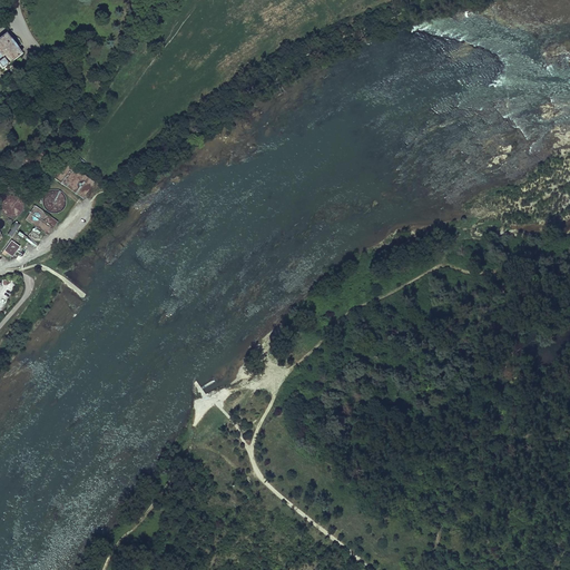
[(0,67),(1,69),(21,53),(17,48),(11,40),(7,33),(0,38),(0,67)]
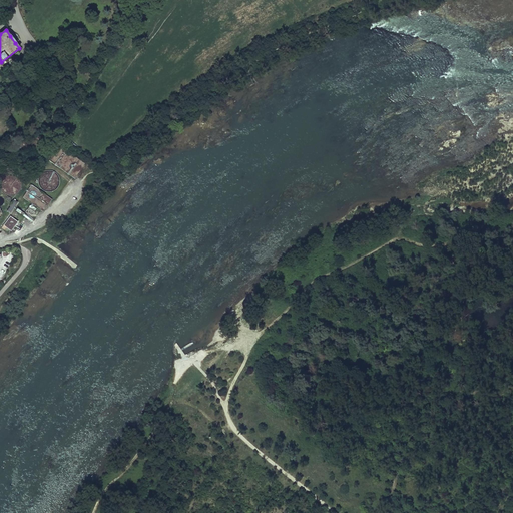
[(13,34),(10,36),(15,43),(18,41),(13,34)]
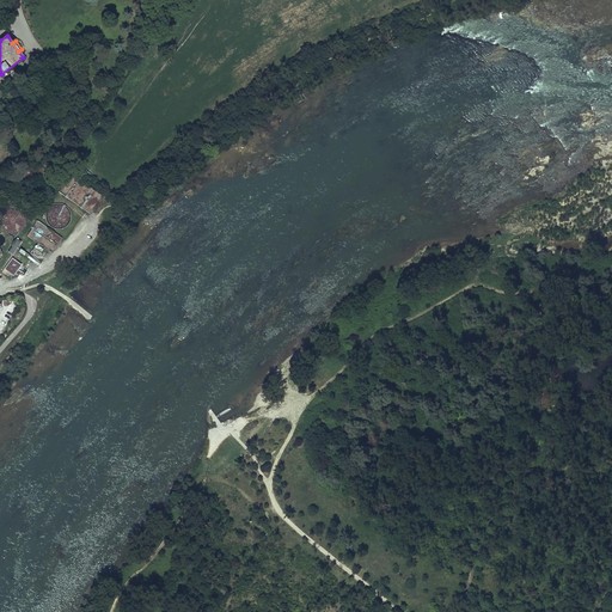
[(71,176),(59,193),(90,214),(102,196),(71,176)]
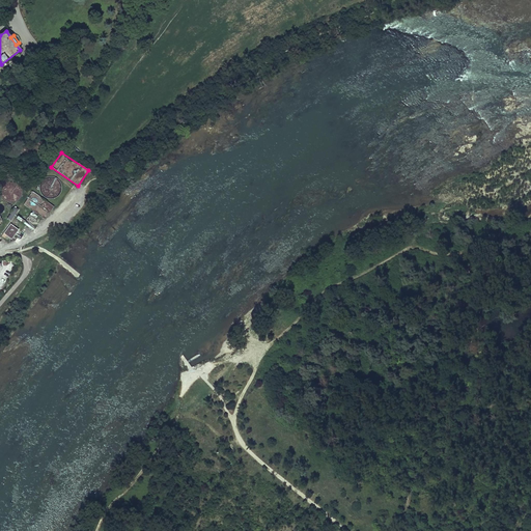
[(61,189),(61,188),(61,186),(60,185),(60,184),(59,183),(58,182),(57,180),(56,179),(55,178),(54,178),(52,177),(51,177),(50,177),(48,177),(47,178),(46,178),(45,179),(43,180),(42,180),(42,183),(40,184),(39,185),(39,186),(39,187),(38,189),(39,190),(39,191),(39,193),(40,194),(40,195),(42,196),(43,197),(44,198),(46,199),(47,199),(48,199),(49,200),(51,200),(52,199),(53,199),(55,199),(56,198),(57,197),(58,196),(59,195),(60,194),(60,193),(61,192),(61,190),(61,189)]
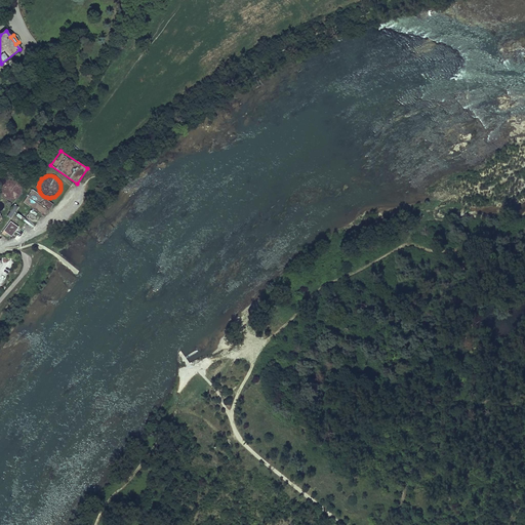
[(17,198),(19,196),(21,193),(22,190),(21,186),(18,184),(16,182),(13,179),(10,179),(7,180),(4,183),(2,185),(1,189),(1,192),(2,195),(4,198),(7,199),(11,200),(14,199),(17,198)]
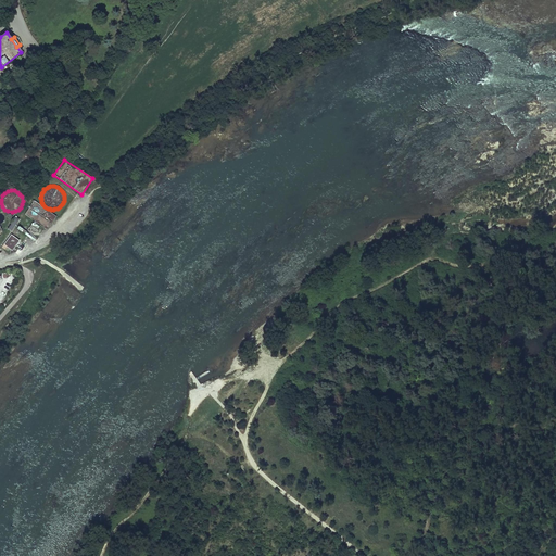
[(55,216),(34,202),(25,214),(47,229),(55,216)]
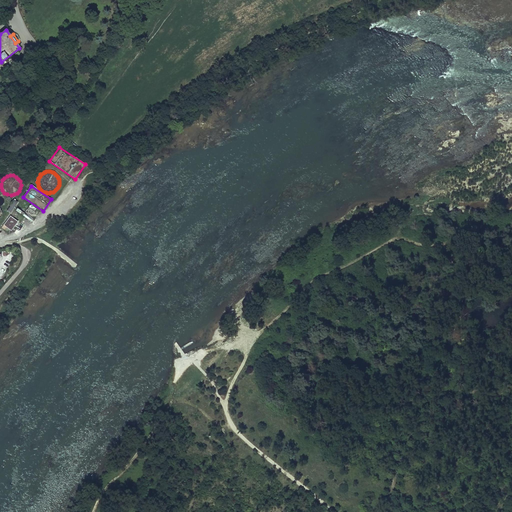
[(17,202),(13,200),(9,205),(10,206),(8,210),(10,212),(17,202)]
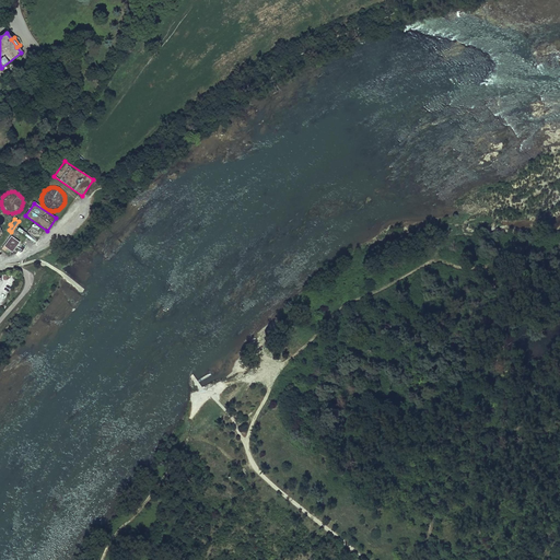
[(19,242),(11,236),(4,245),(12,252),(19,242)]
